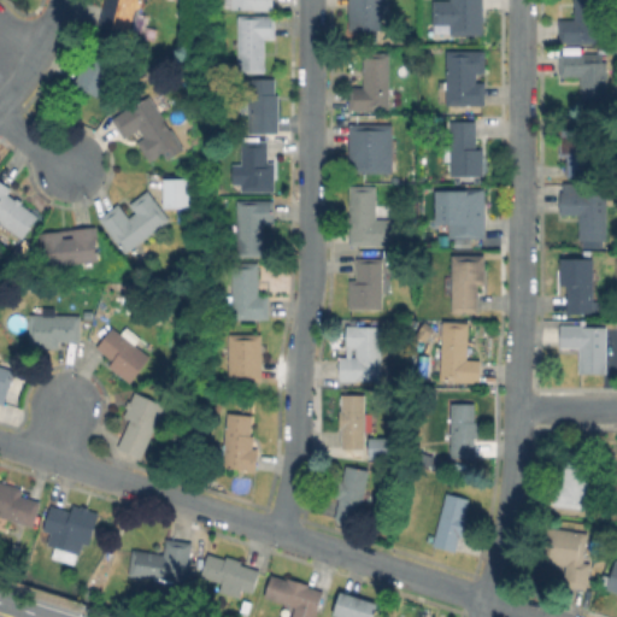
[(142,0),(134,34),(100,25),(106,0),(142,0)]
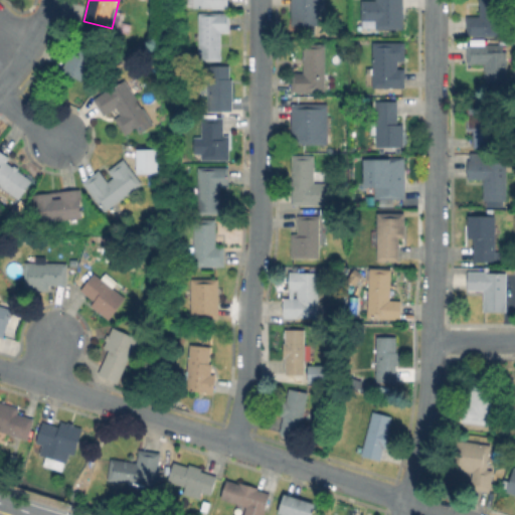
[(229,0),(229,7),(194,8),(194,6),(188,6),(188,1),(194,1),(194,0),(229,0)]
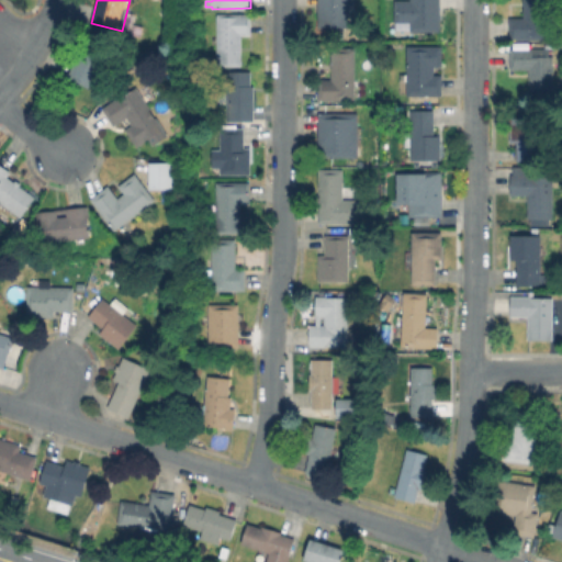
[(348,0),(348,26),(318,27),(318,0),(348,0)]
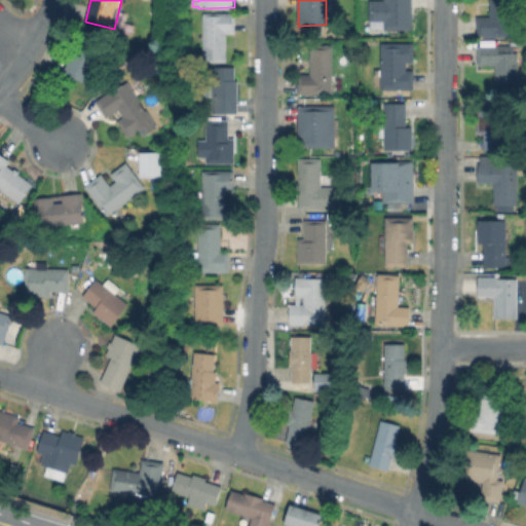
[(412,0),(412,31),(387,31),(388,26),(370,25),(370,0),(412,0)]
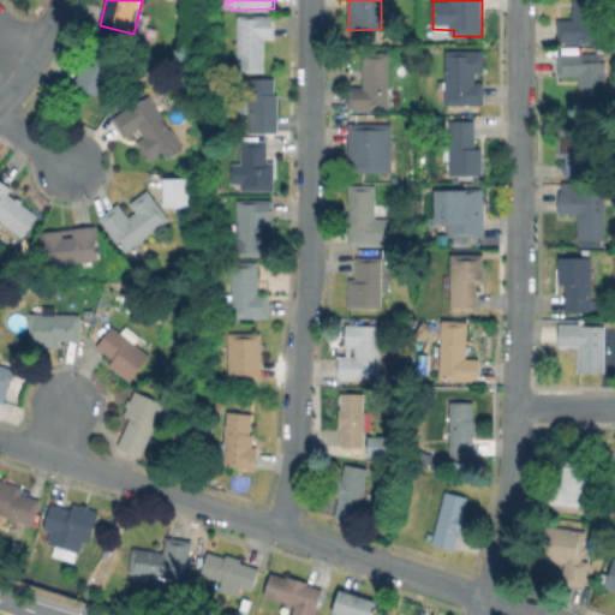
[(597,0),(598,42),(557,42),(557,19),(573,19),(573,0),(597,0)]
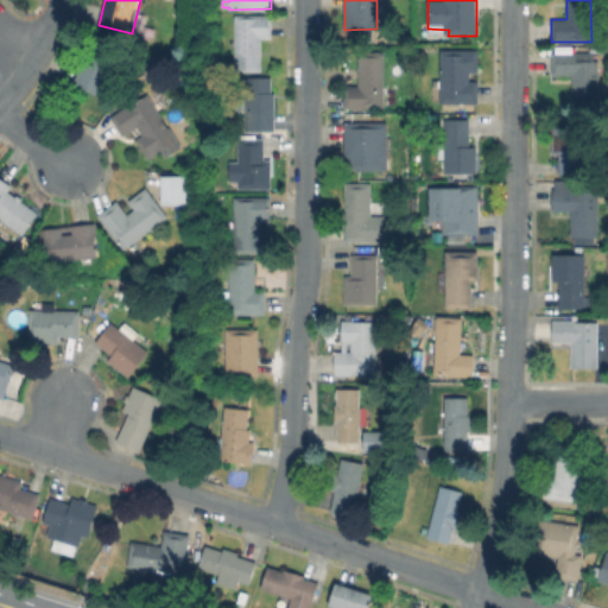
[(271,17),(271,38),(261,38),(261,70),(235,70),(235,16),(271,17)]
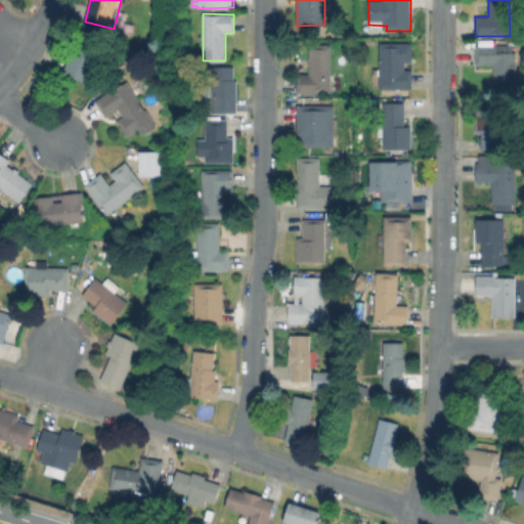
[(101,53),(84,83),(63,71),(81,42),(101,53)]
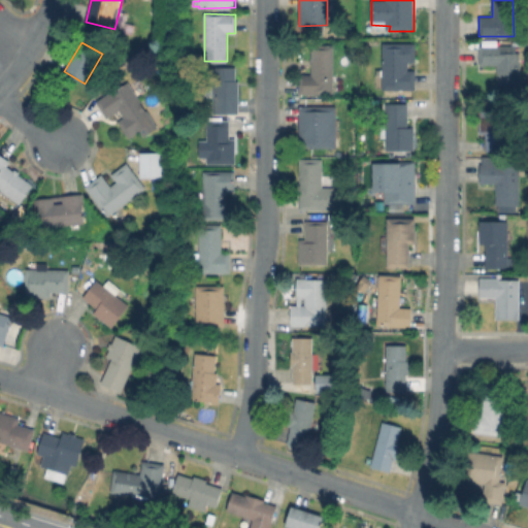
[(415,44),(415,62),(408,62),(408,70),(416,70),(416,89),(383,89),(383,44),(415,44)]
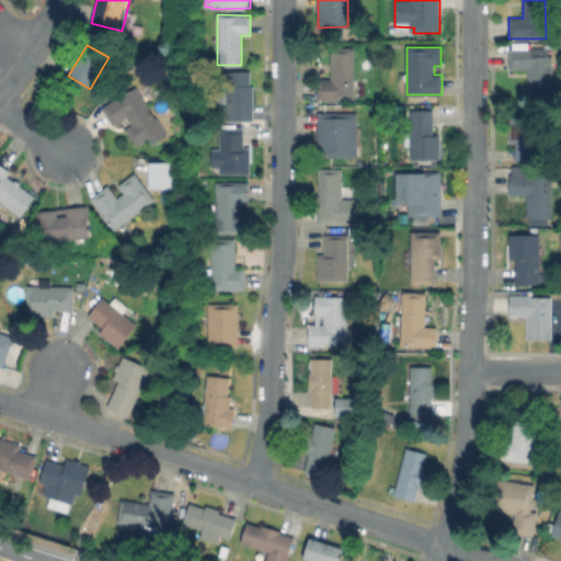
[(354,48),(355,100),(318,100),(318,80),(331,79),(331,48),(354,48)]
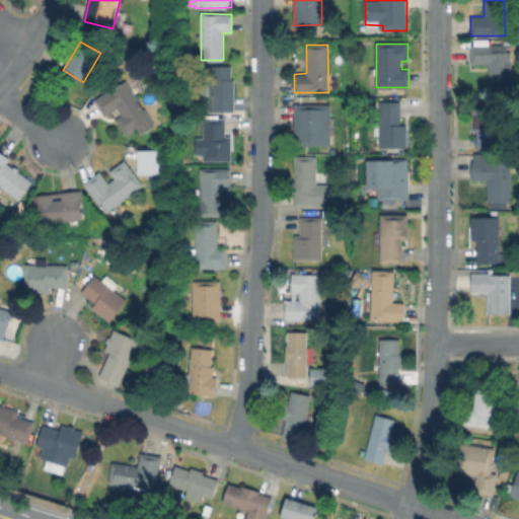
[(511,52),(511,85),(489,85),(489,64),(471,64),(471,45),(508,45),(508,52),(511,52)]
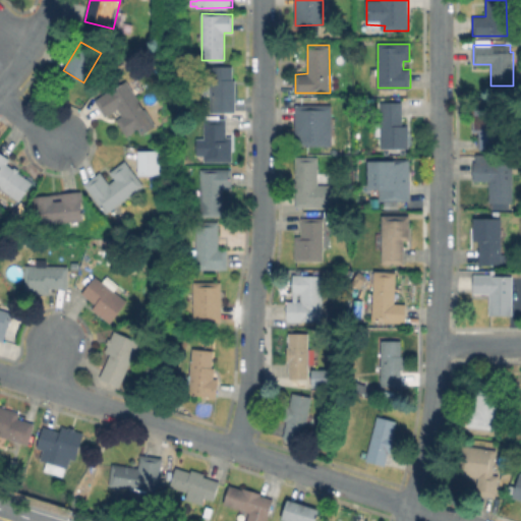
[(236,78),(236,112),(211,112),(211,97),(204,97),(203,82),(212,82),(211,66),(233,66),(233,78),(236,78)]
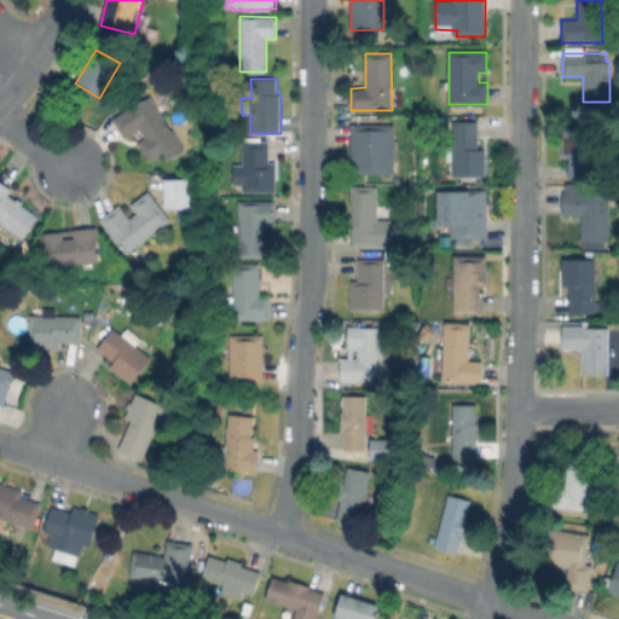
[(163,91),(173,105),(162,113),(181,140),(160,155),(160,156),(151,162),(138,143),(145,138),(140,129),(126,139),(113,119),(149,94),(151,98),(163,91)]
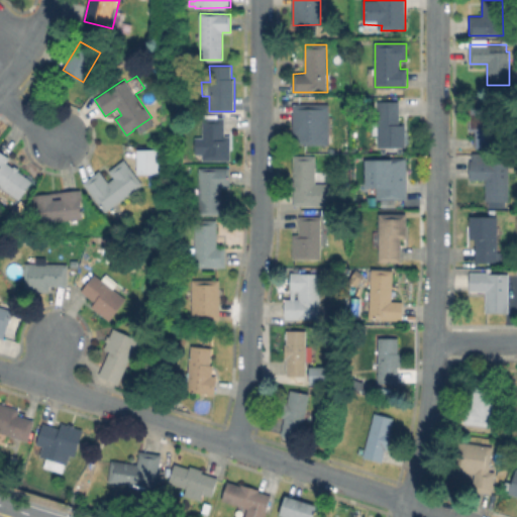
[(399,101),(400,125),(405,125),(406,146),(378,146),(378,134),(372,134),(372,120),(378,119),(378,102),(399,101)]
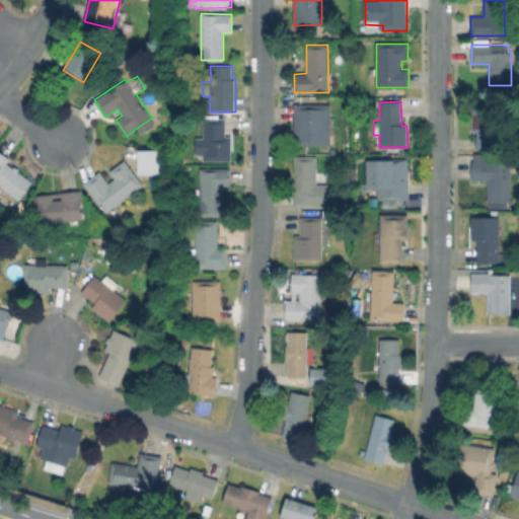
[(327,107),(327,123),(321,123),(321,144),(294,144),(295,104),(322,104),(322,107),(327,107)]
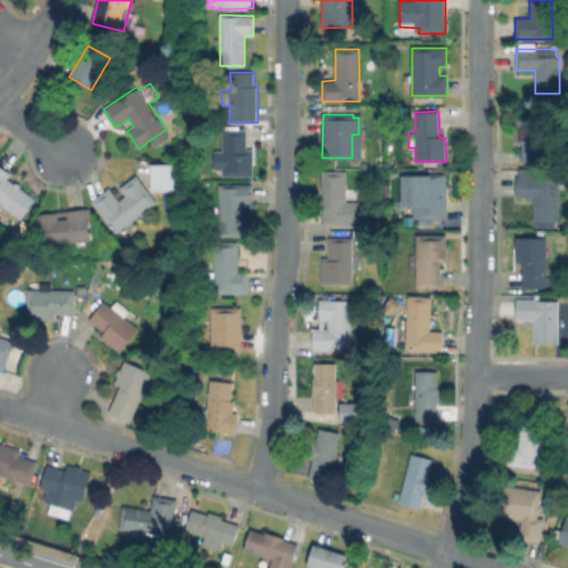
[(546,119),(547,161),(523,162),(521,143),(516,143),(516,119),(546,119)]
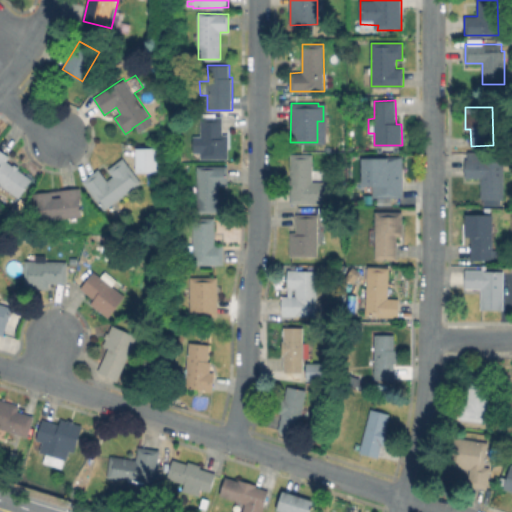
[(228,133),(228,158),(201,159),(200,117),(222,117),(222,133),(228,133)]
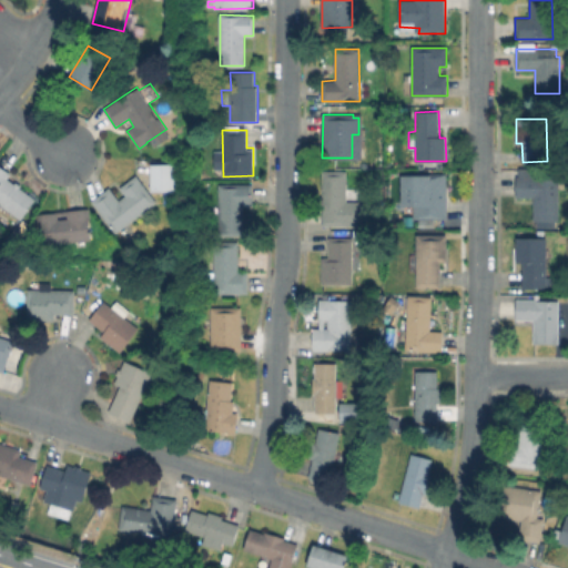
[(171,163),(148,164),(149,191),(171,191),(171,163)]
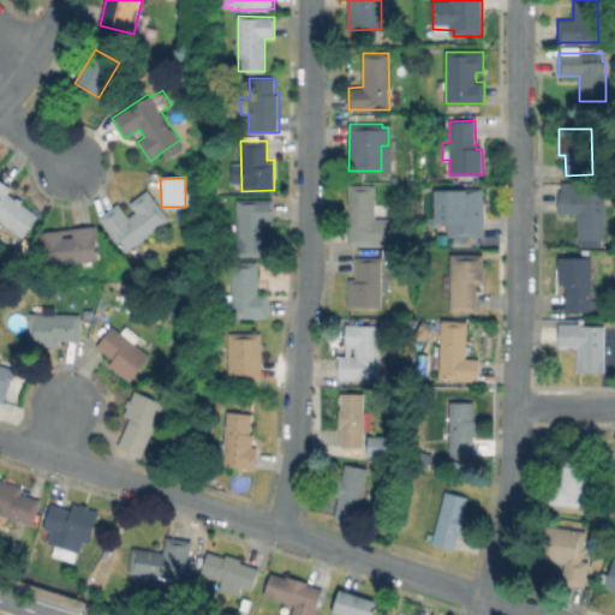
[(9,193),(16,199),(18,197),(24,201),(22,203),(39,215),(23,238),(0,220),(0,179),(12,187),(9,193)]
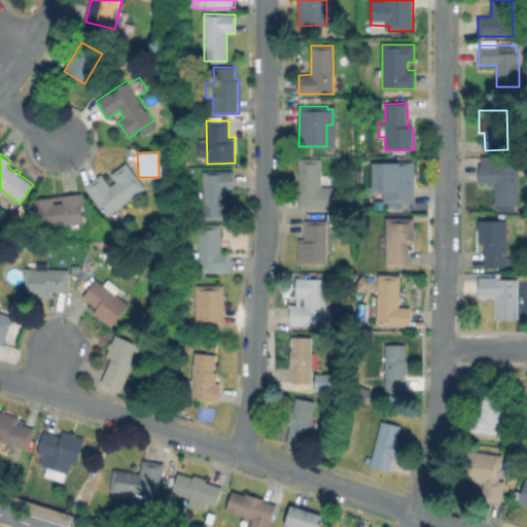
[(340,186),(340,210),(300,210),(300,159),(321,159),(321,186),(340,186)]
